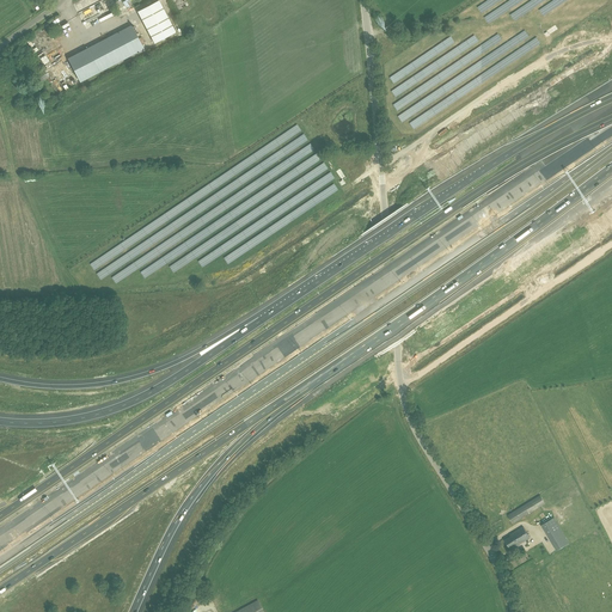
[(159,0),(139,11),(157,44),(178,32),(160,0),(159,0)]
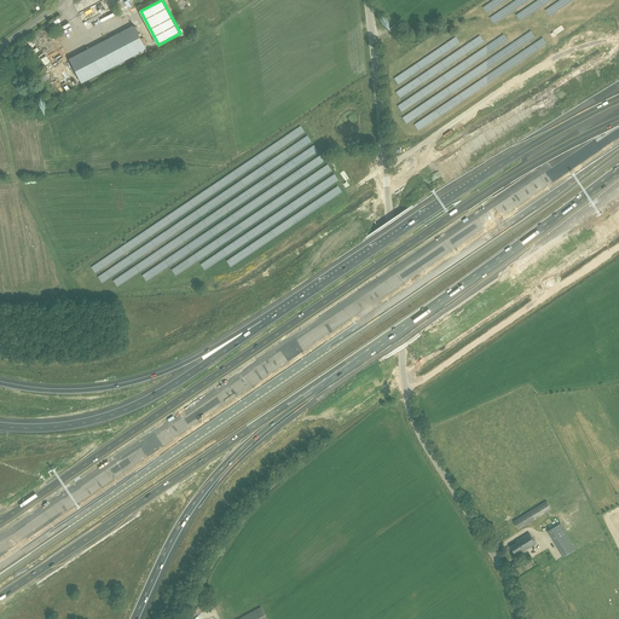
[(133,25),(68,59),(81,84),(146,50),(133,25)]
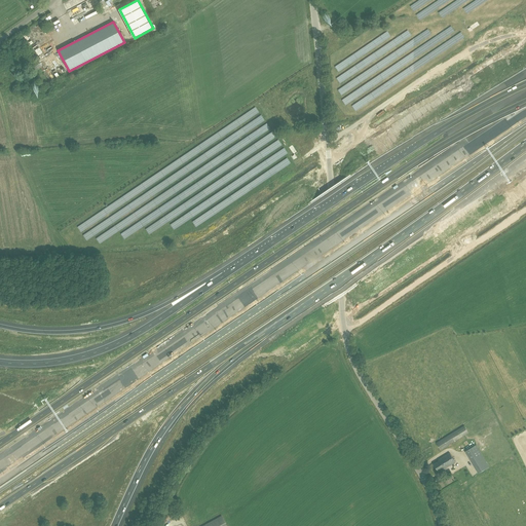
[(464,425),(447,436),(436,443),(441,450),(468,433),(464,425)]
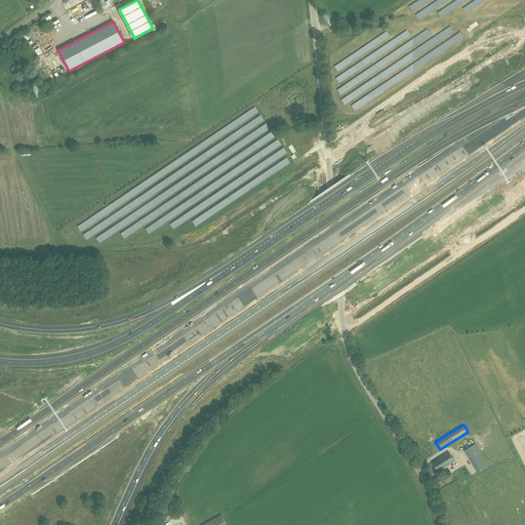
[(475,444),(465,450),(470,459),(480,453),(475,444)]
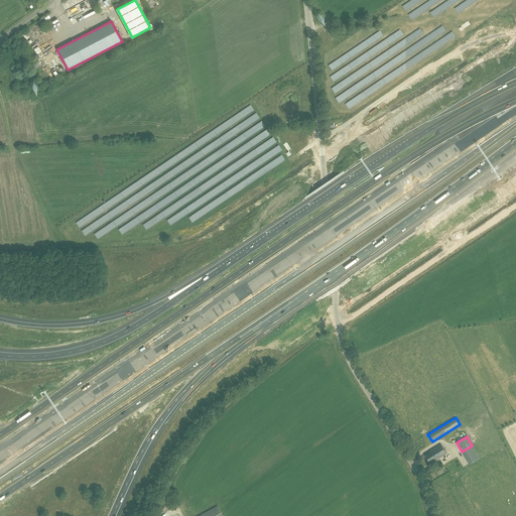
[(435,461),(446,454),(441,444),(430,450),(430,452),(425,455),(430,463),(434,460),(435,461)]
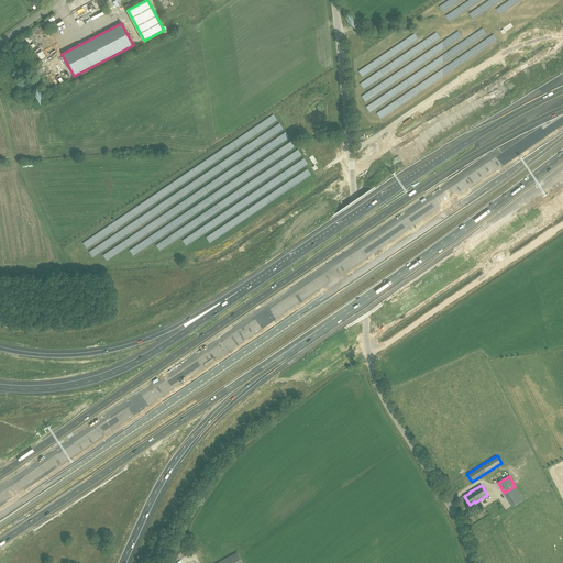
[(515,486),(504,493),(512,507),(523,501),(515,486)]
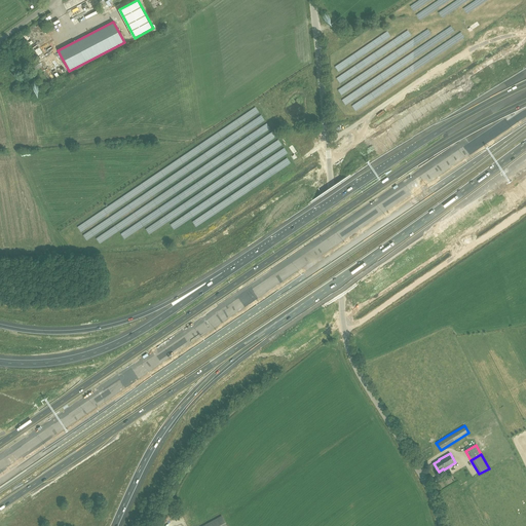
[(228,525),(223,515),(202,525),(228,525)]
